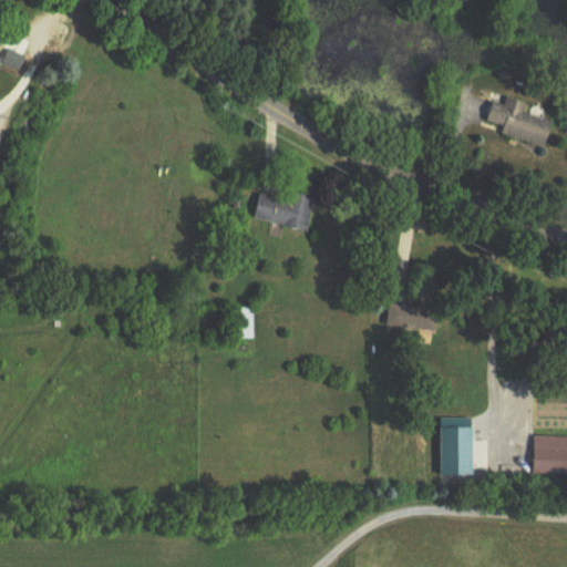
[(502,135),(546,148),(554,123),(525,115),(528,104),(507,99),(505,106),(492,103),(486,123),(504,127),(502,135)]
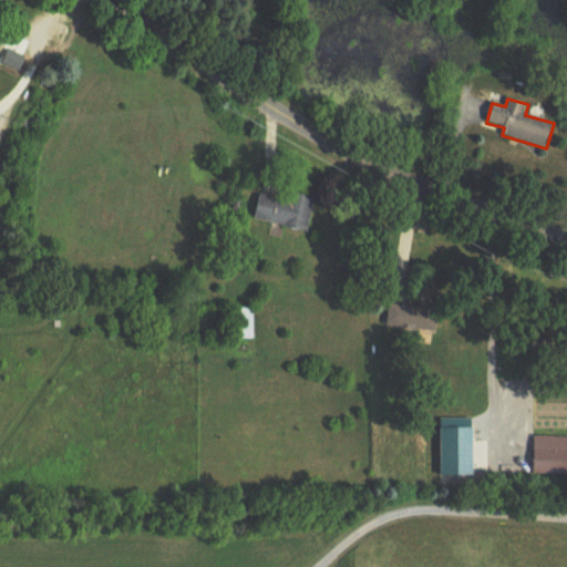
[(261,192),(255,222),(309,232),(315,202),(261,192)]
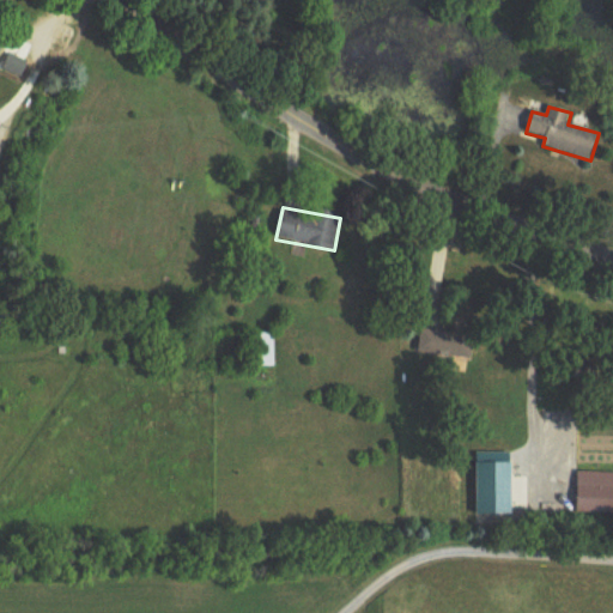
[(419,354),(472,359),(474,337),(422,331),(419,354)]
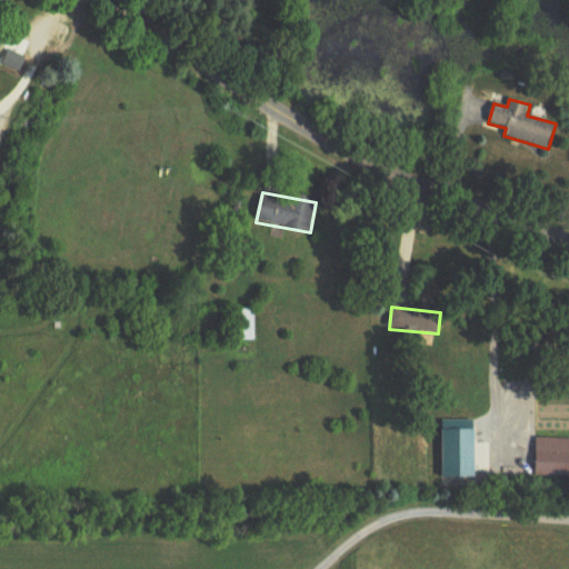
[(256,341),(256,310),(231,310),(231,341),(256,341)]
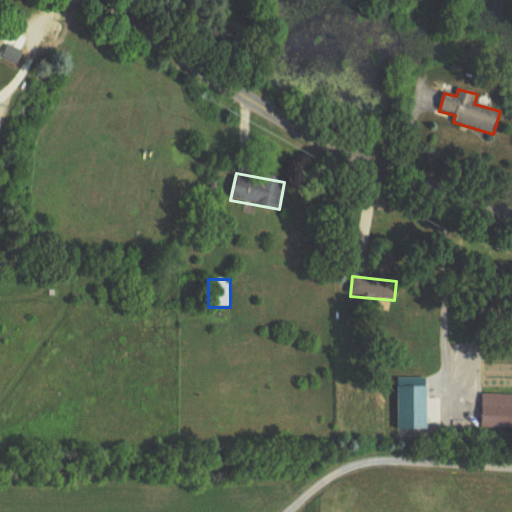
[(511,429),(511,395),(482,396),(482,429),(511,429)]
